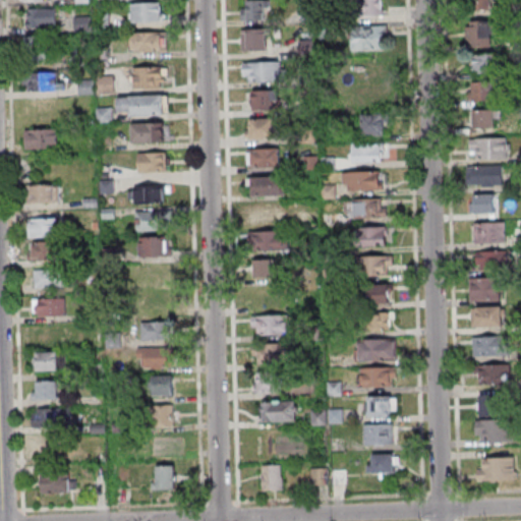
[(268,19),(267,0),(241,0),(241,19),(268,19)]
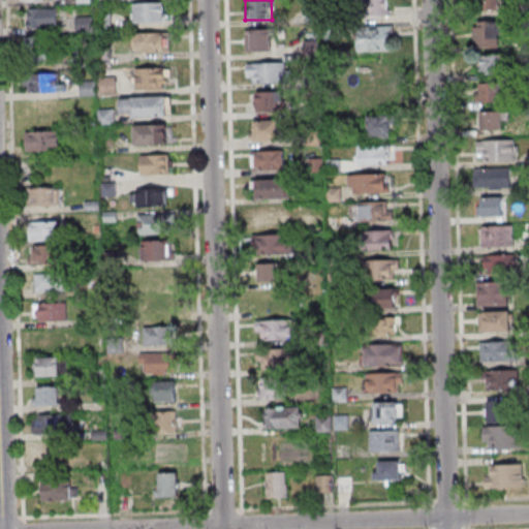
[(389,16),(387,0),(370,0),(371,16),(389,16)]
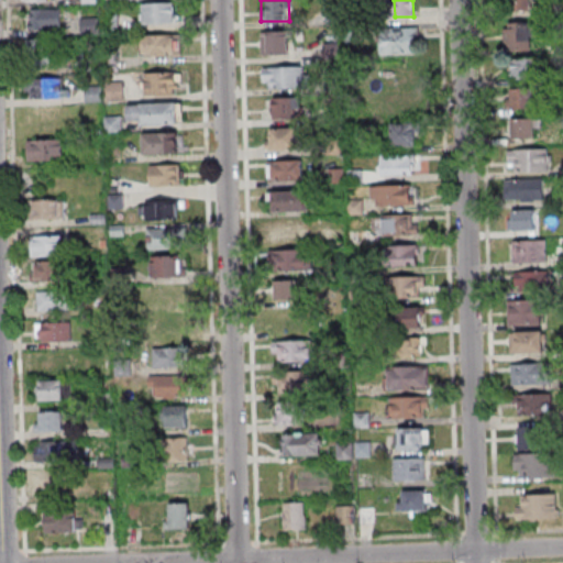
[(512,0),(514,11),(537,11),(536,0),(512,0)]
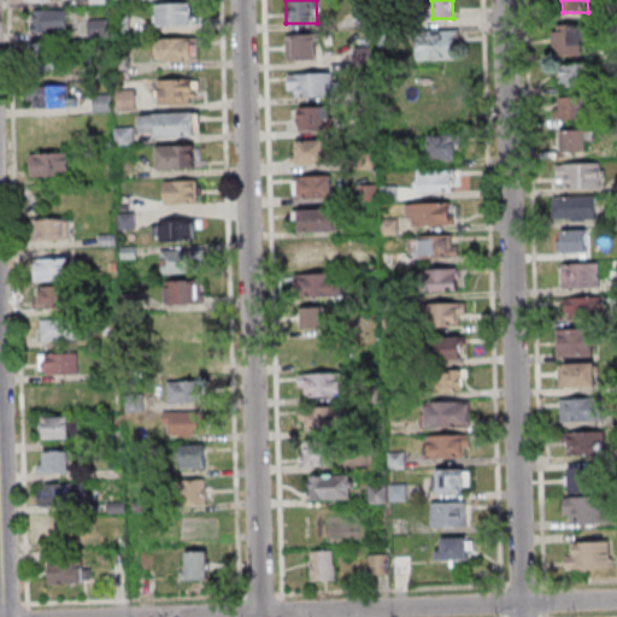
[(193,4),(156,4),(156,25),(193,25),(193,4)]
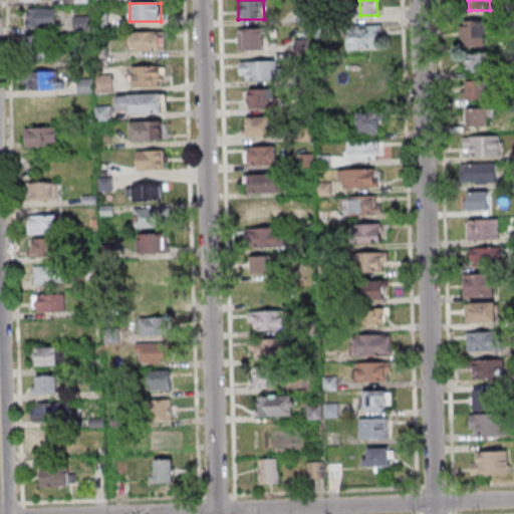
[(55,26),(55,8),(26,8),(26,26),(55,26)]
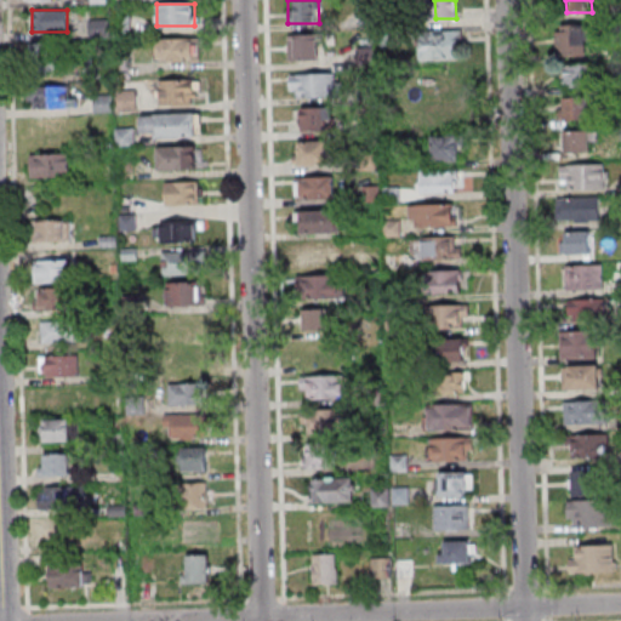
[(108,20),(90,20),(90,38),(108,38),(108,20)]
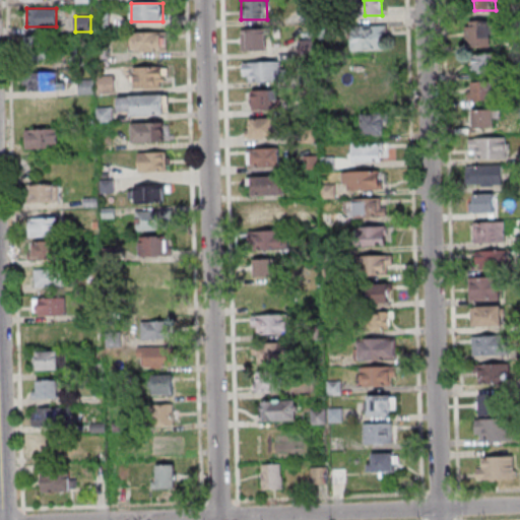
[(468,46),(492,46),(492,19),(468,19),(468,46)]
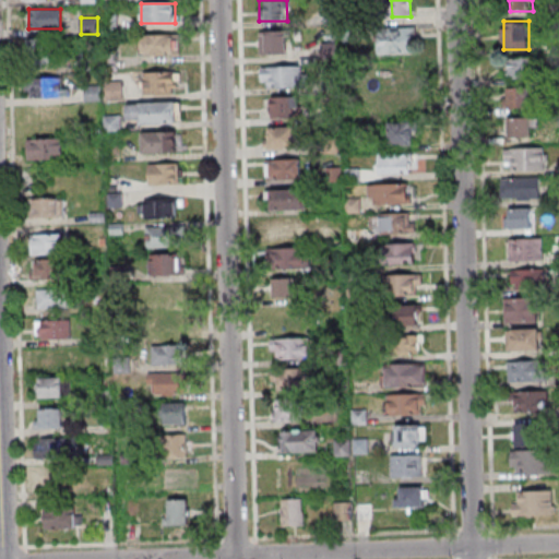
[(416,52),(416,27),(378,27),(378,52),(416,52)]
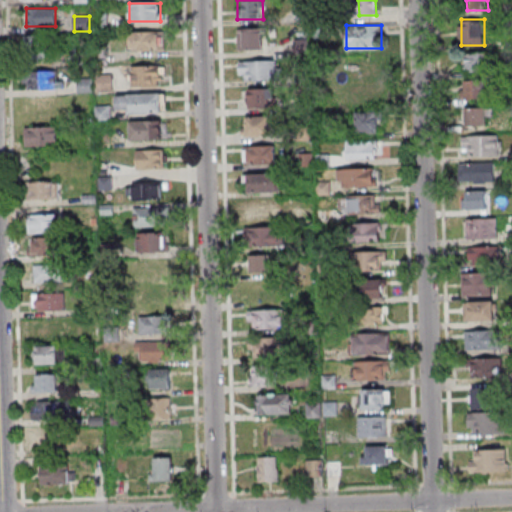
[(262,28),(238,28),(238,49),(262,49),(262,28)]
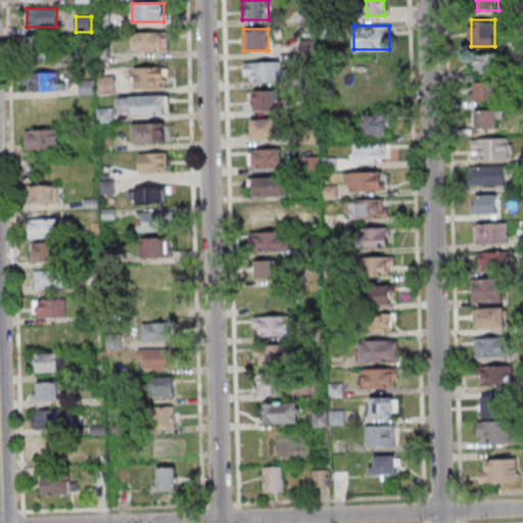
[(168,33),(132,33),(132,51),(168,51),(168,33)]
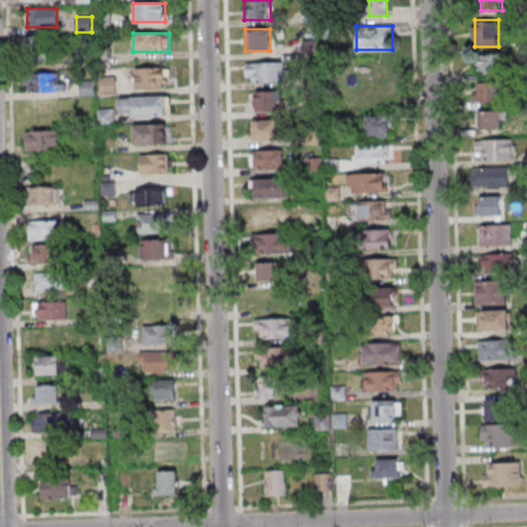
[(26,60),(54,60),(54,37),(27,37),(26,60)]
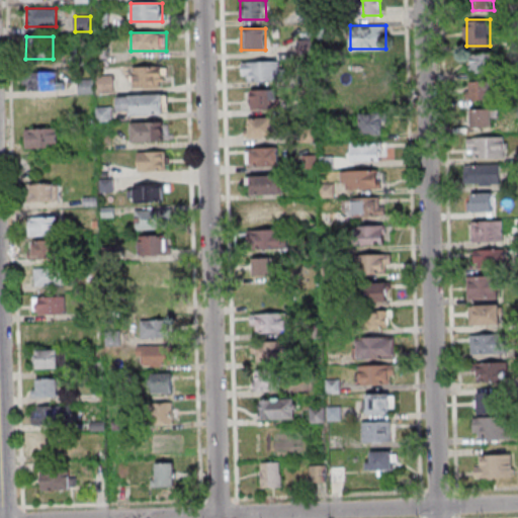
[(311,54),(312,40),(299,40),(299,54),(311,54)]
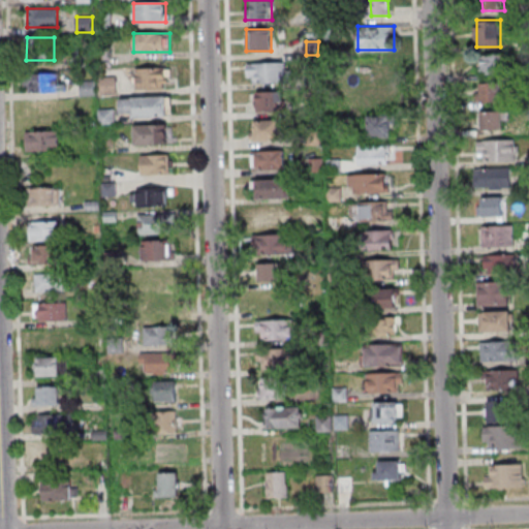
[(481,73),(509,73),(509,54),(481,54),(481,73)]
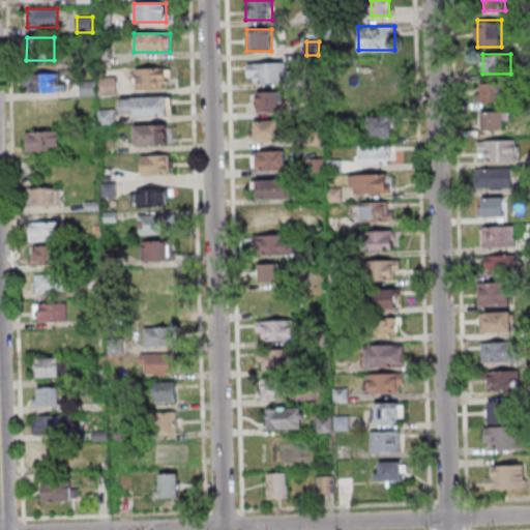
[(394,60),(357,60),(357,80),(394,80),(394,60)]
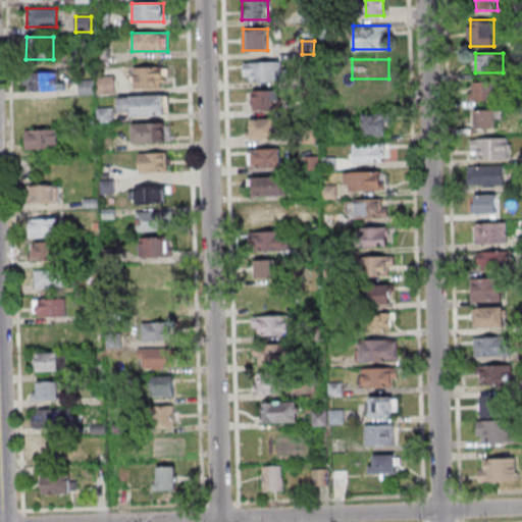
[(248,61),(248,81),(283,81),(283,61),(248,61)]
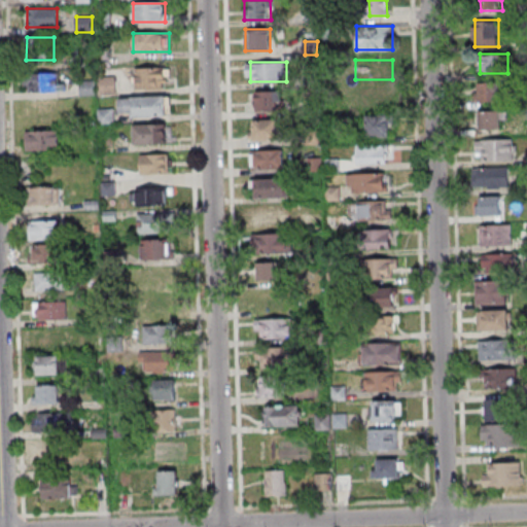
[(134,67),(134,89),(169,89),(169,67),(134,67)]
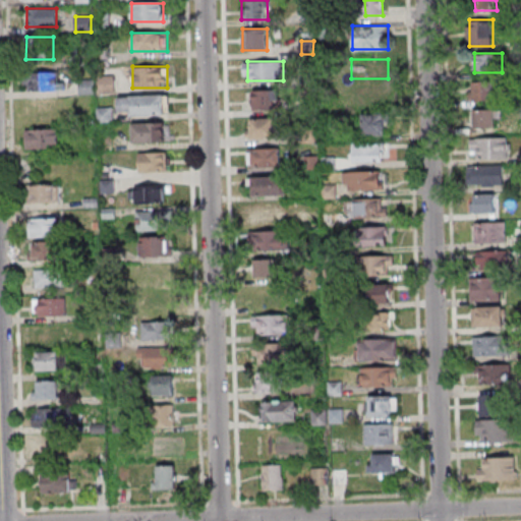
[(62,91),(62,71),(24,71),(24,91),(62,91)]
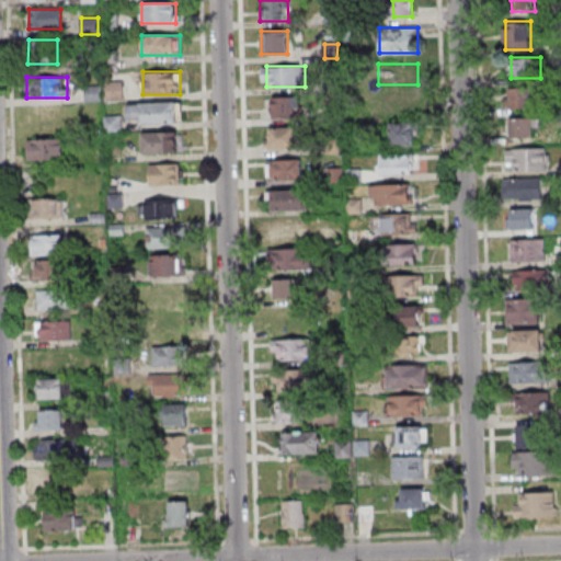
[(123,100),(123,81),(106,81),(106,100),(123,100)]
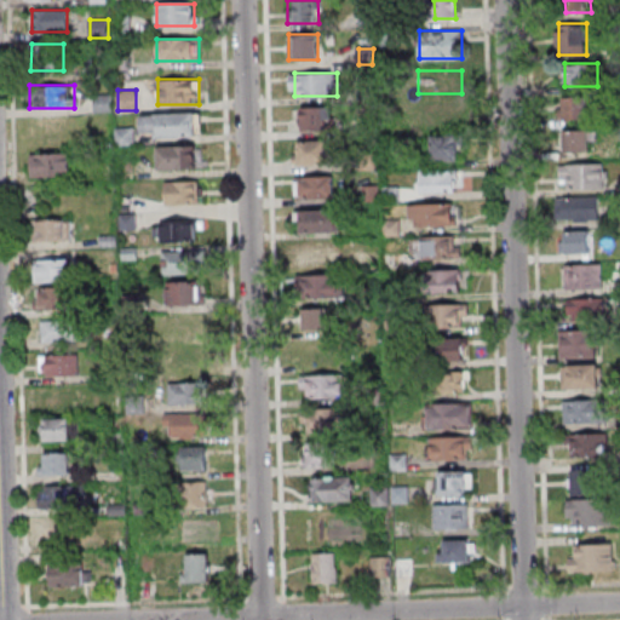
[(562,118),(586,118),(586,97),(562,97),(562,118)]
